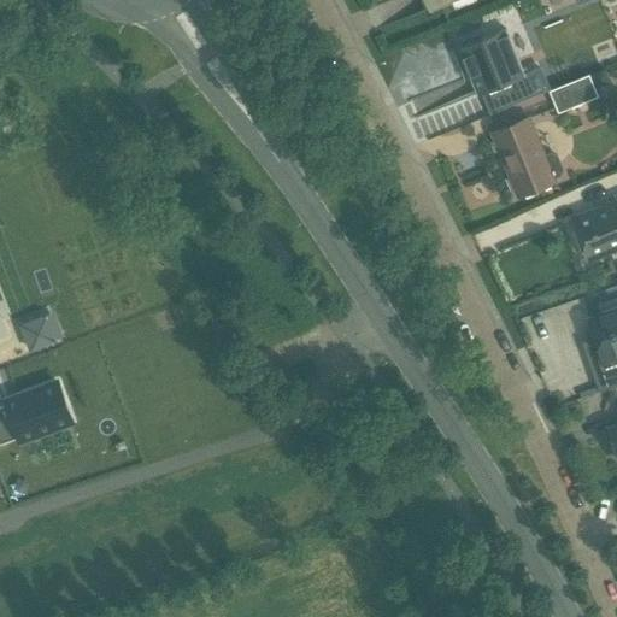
[(477,95),(524,75),(505,30),(453,51),(465,80),(470,77),(477,95)]
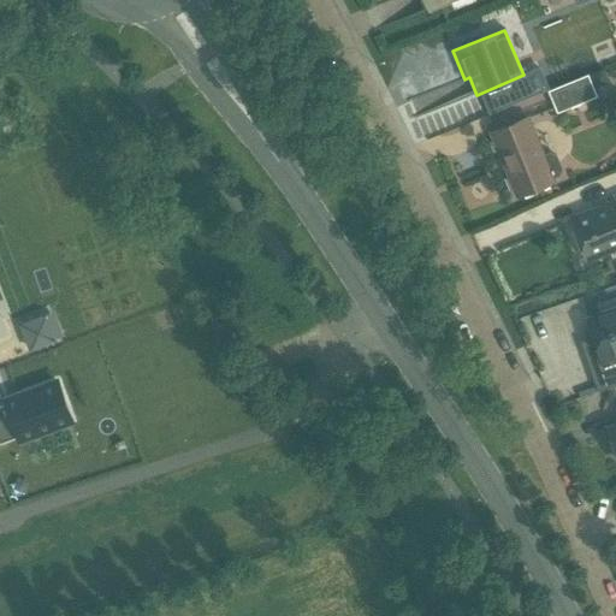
[(594,89),(604,84),(606,78),(603,69),(588,75),(594,89)]
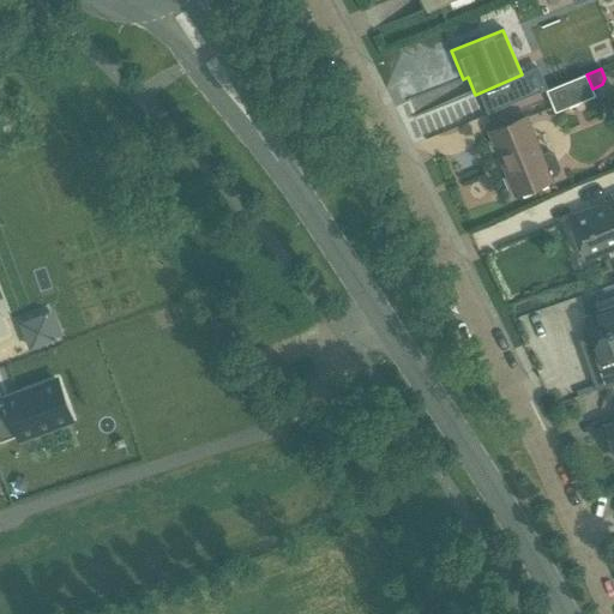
[(555,114),(596,97),(587,74),(546,91),(555,114)]
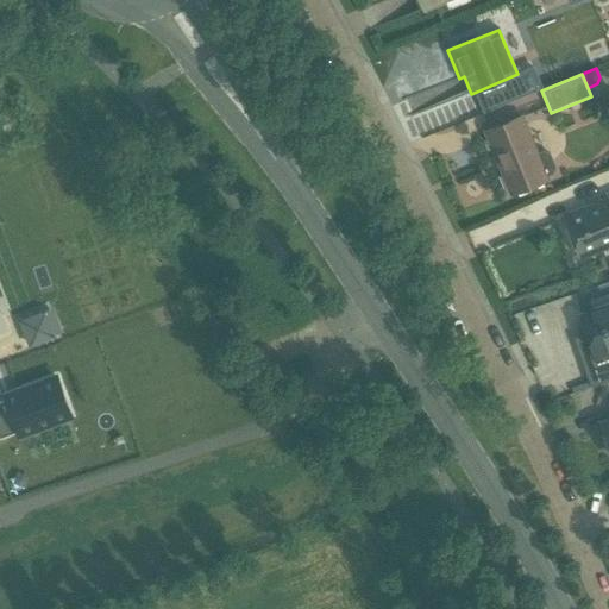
[(521,115),(485,131),(512,194),(547,179),(546,176),(553,174),(556,167),(550,154),(544,151),(537,155),(521,115)]
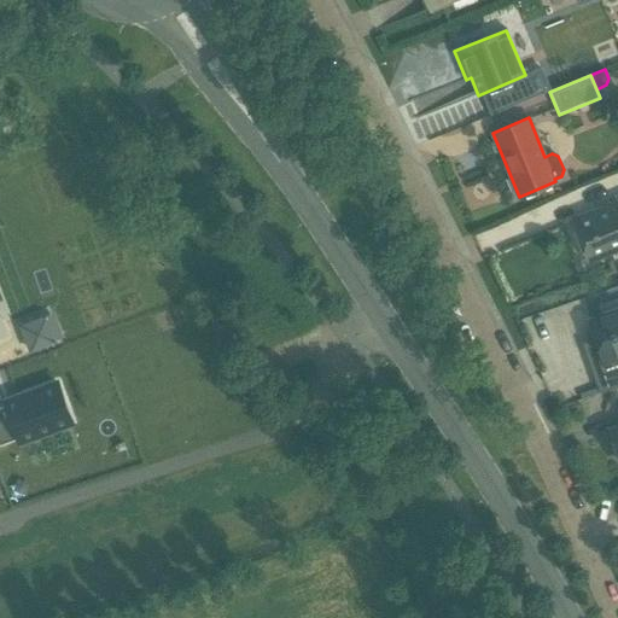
[(587,262),(611,251),(617,248),(617,202),(570,221),(587,262)]
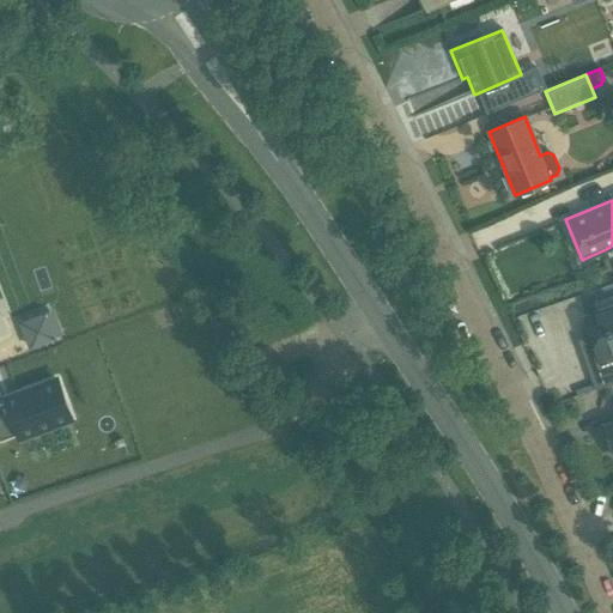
[(590,337),(578,341),(588,368),(595,389),(612,383),(612,307),(584,316),(590,337)]
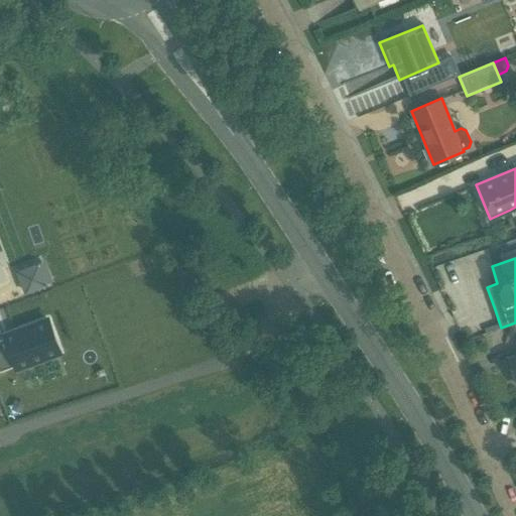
[(38,264),(17,272),(25,292),(46,284),(45,284),(38,264)]
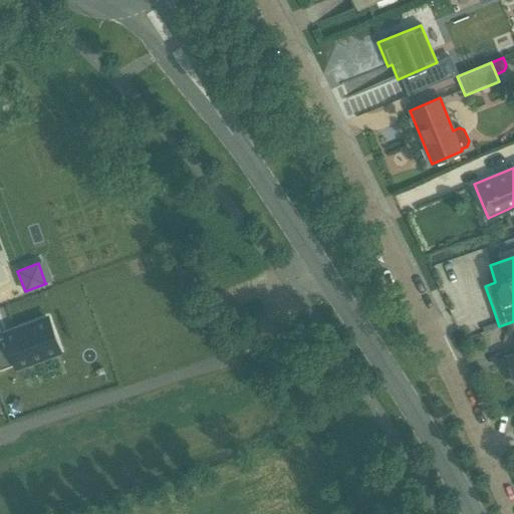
[(5,337),(0,338),(0,368),(15,363),(16,367),(59,351),(47,318),(4,334),(5,337)]
